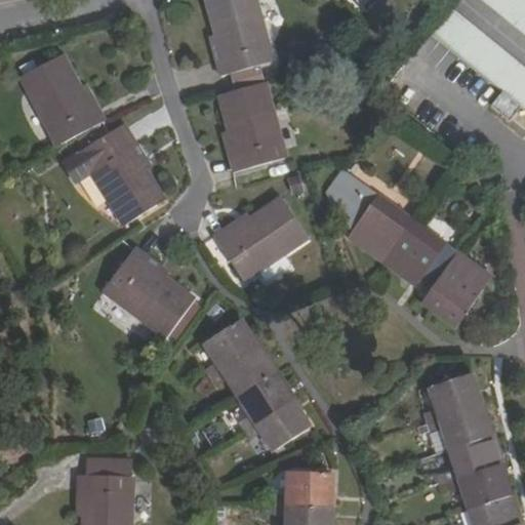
[(267,61),(249,0),(204,0),(221,59),(213,62),(217,75),(267,61)]
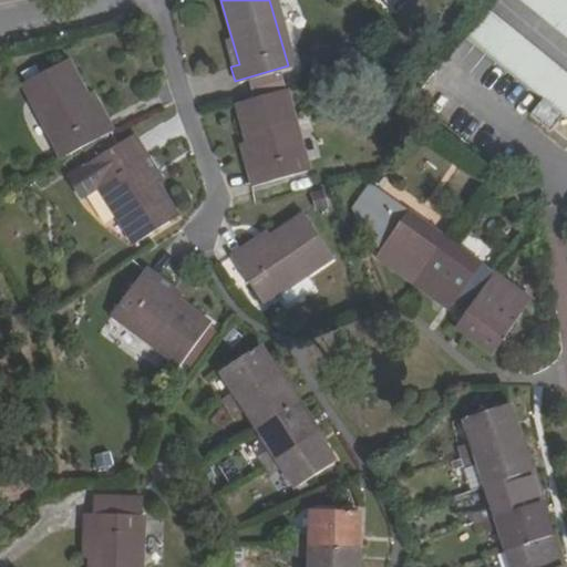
[(566,0),(526,0),(566,31),(566,0)]
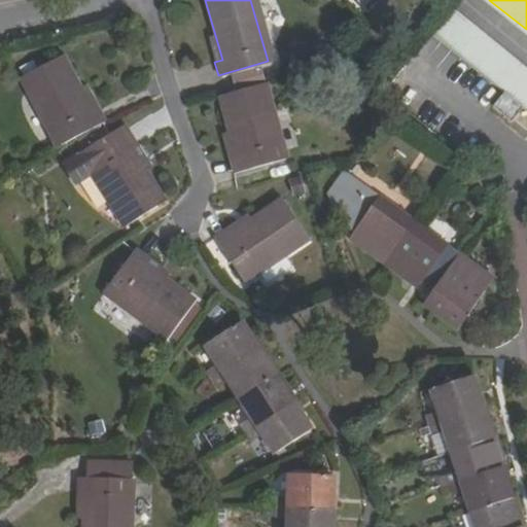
[(526,64),(450,3),(431,28),(511,91),(499,105),(518,119),(526,107),(526,64)]
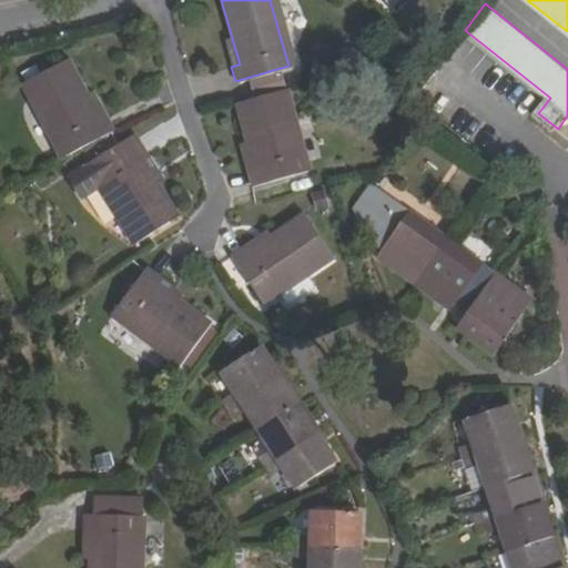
[(20,83),(60,154),(109,129),(100,114),(93,118),(61,60),(20,83)]
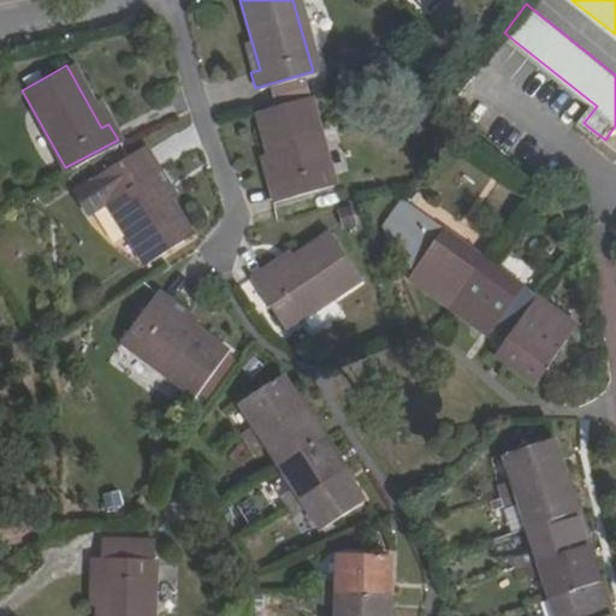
[(331,182),(306,95),(256,110),(276,181),(268,182),(273,199),(331,182)]
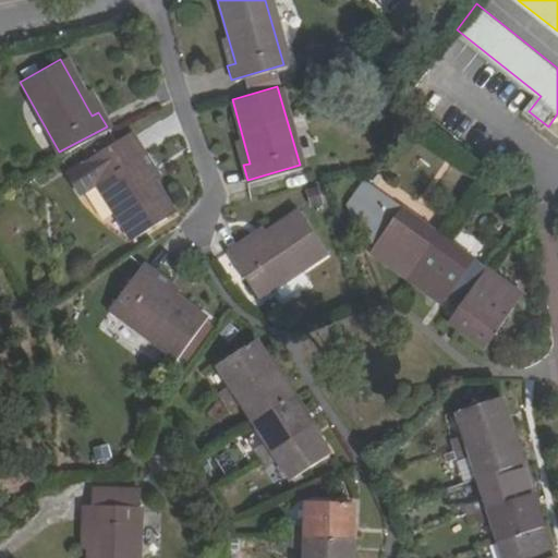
[(85,169),(128,238),(169,214),(134,157),(141,153),(133,140),(85,169)]
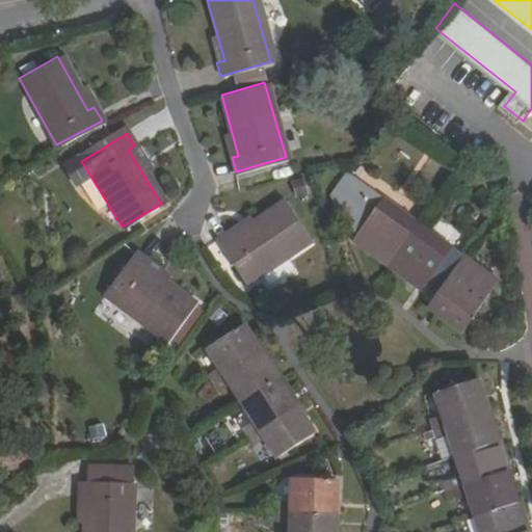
[(496,277),(343,168),(323,196),(350,215),(346,221),(362,233),(356,240),(416,283),(421,274),(447,293),(436,307),(462,324),(496,277)]
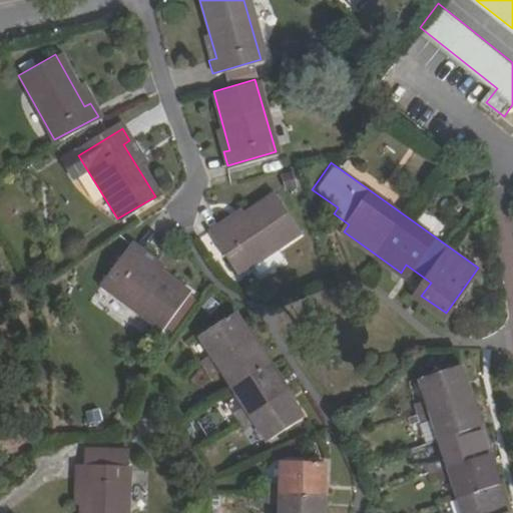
[(88,174),(77,179),(92,207),(103,201),(88,174)]
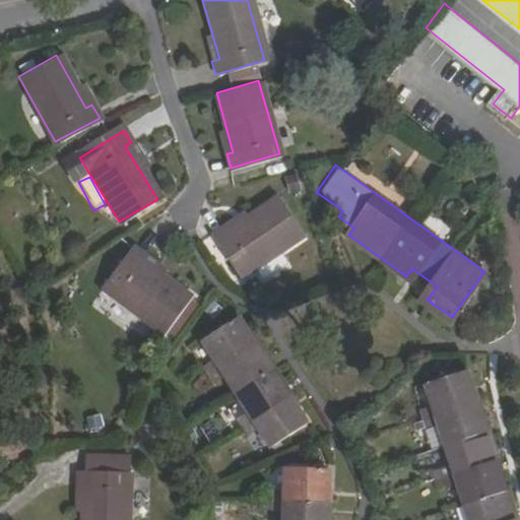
[(208,232),(237,274),(301,234),(276,196),(225,229),(221,223),(208,232)]
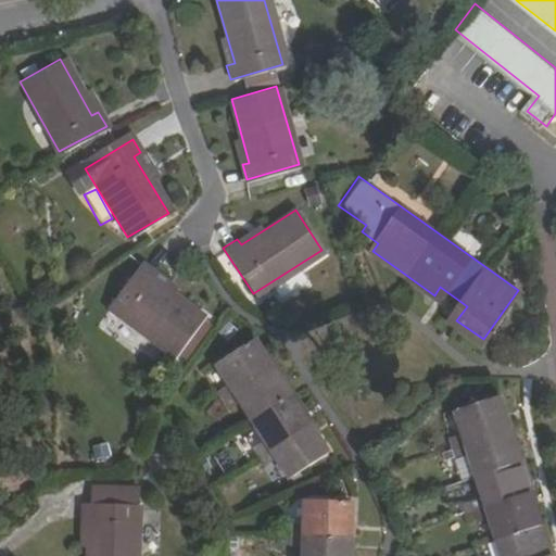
[(143,262),(111,306),(176,354),(203,317),(150,278),(155,270),(143,262)]
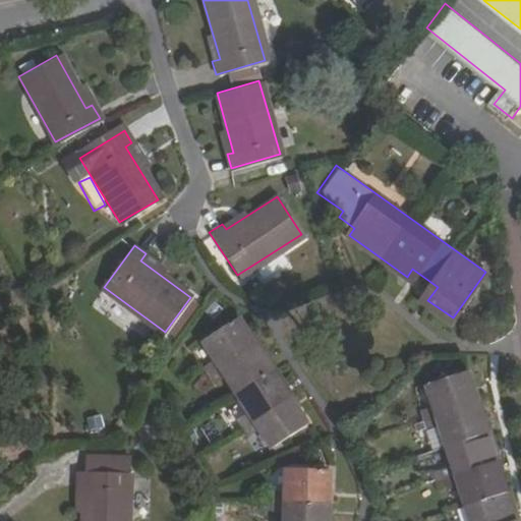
[(269,447),(305,424),(235,316),(200,340),(213,359),(205,364),(216,383),(224,377),(246,412),(238,417),(249,435),(257,429),(269,447)]
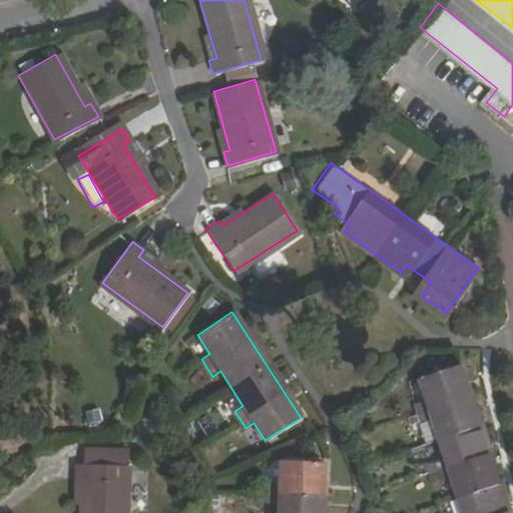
[(507,512),(459,366),(419,380),(426,401),(415,405),(421,423),(432,419),(445,458),(434,462),(441,482),(452,478),(463,512),(507,512)]
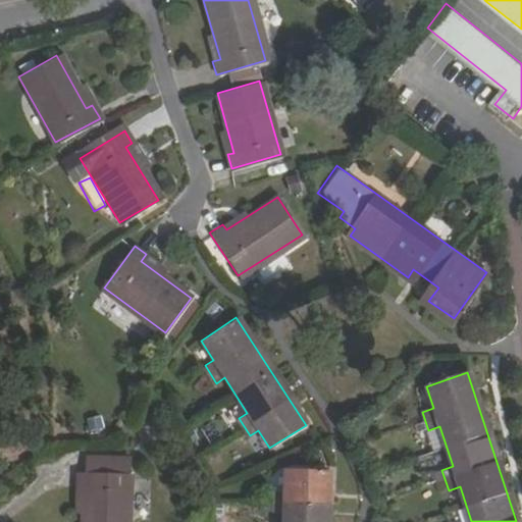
[(324,521),(325,473),(284,472),(284,492),(273,492),(272,512),(283,512),(282,521),(324,521)]
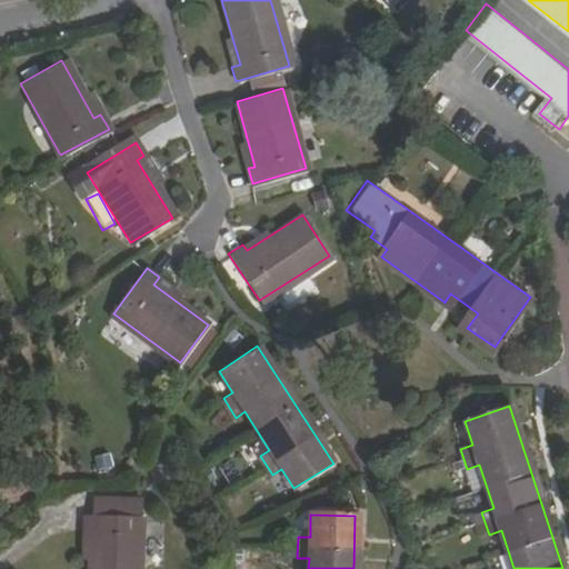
[(88,568),(137,568),(138,517),(81,516),(81,532),(89,532),(88,568)]
